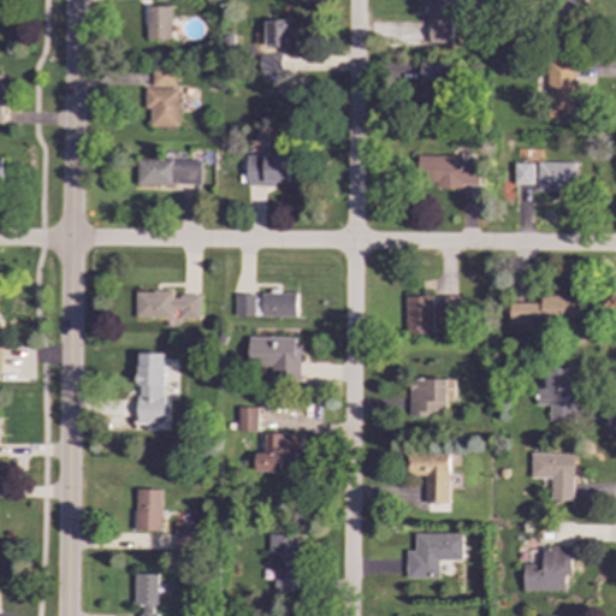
[(420,0),(420,15),(427,16),(427,42),(449,43),(450,0),(420,0)]
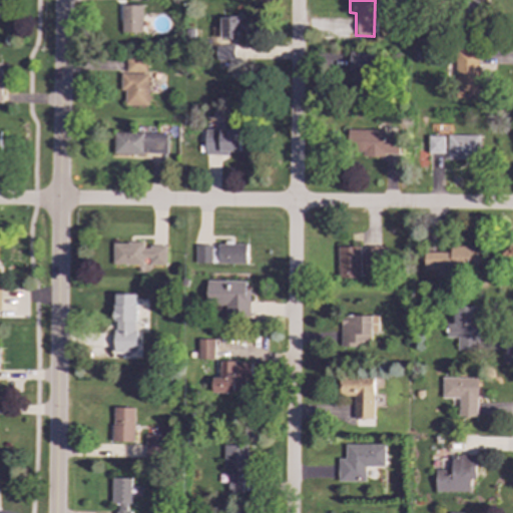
[(142,6),(122,5),(121,33),(141,33),(142,6)]
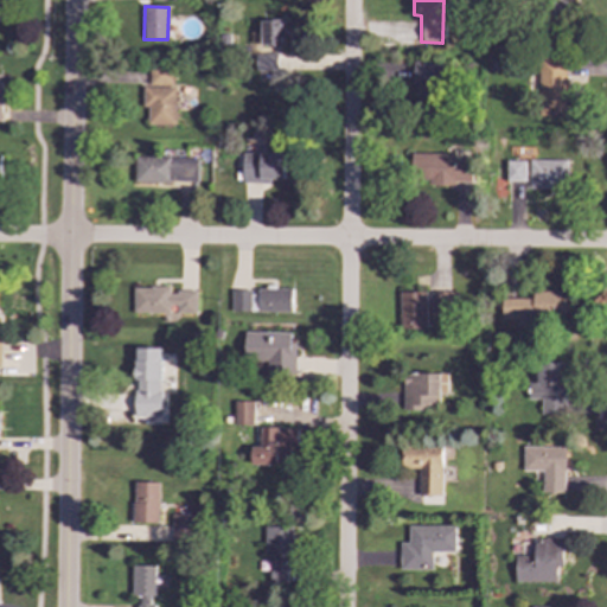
[(262,46),(283,45),(283,20),(261,20),(262,46)]
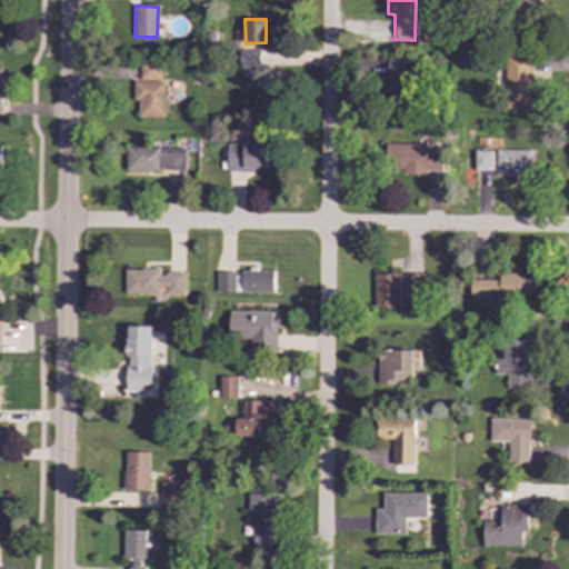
[(259,51),(239,52),(240,75),(251,75),(251,68),(260,67),(259,51)]
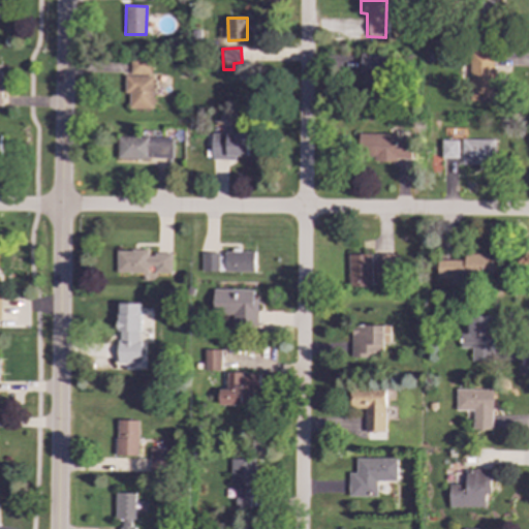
[(496,102),(495,50),(469,50),(471,102),(496,102)]
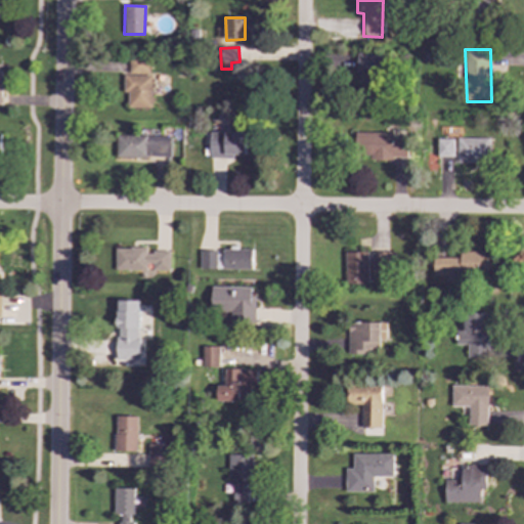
[(355,54),(354,73),(359,74),(359,95),(382,95),(383,55),(355,54)]
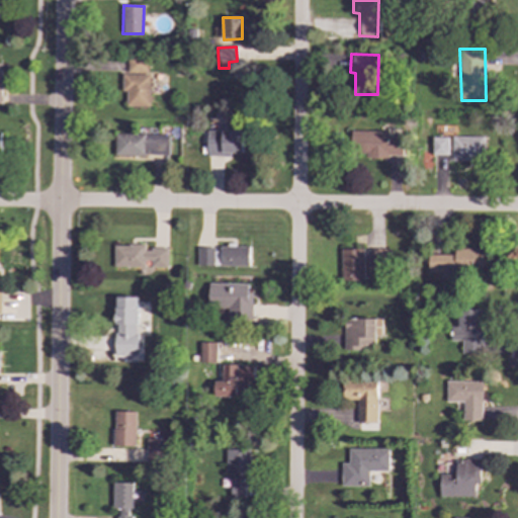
[(147,73),(147,57),(127,57),(127,73),(147,73)]
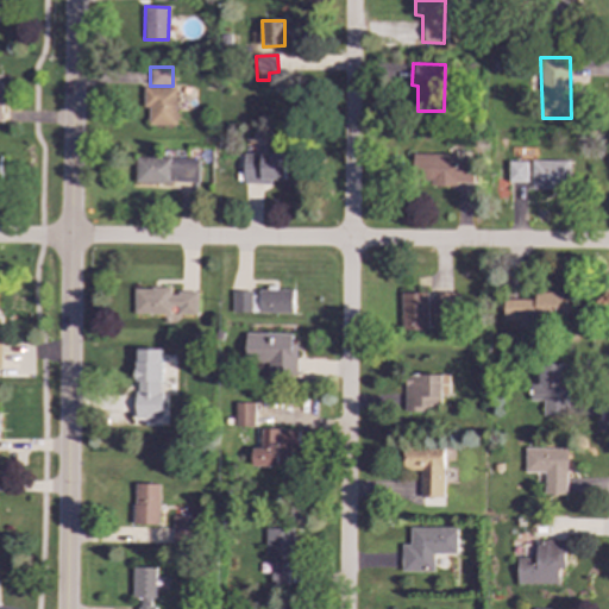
[(176,125),(177,88),(144,87),(143,108),(149,108),(149,125),(176,125)]
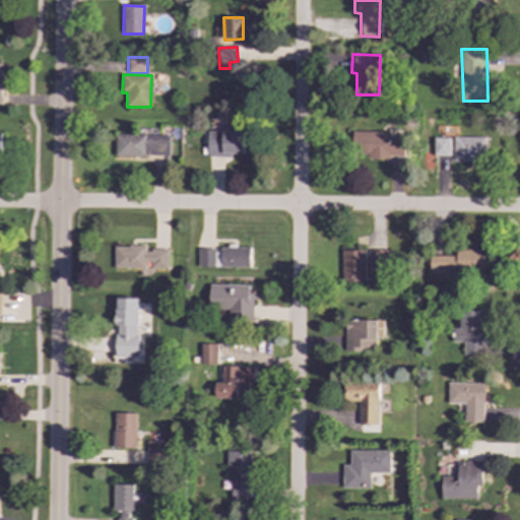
[(244,154),(245,132),(209,131),(209,157),(234,157),(234,154),(244,154)]
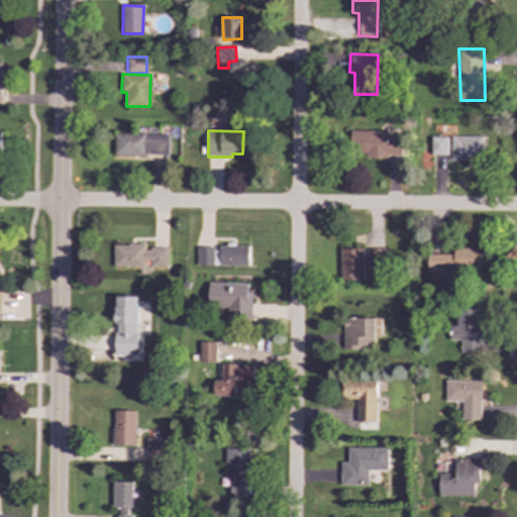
[(389,132),(350,130),(349,156),(401,159),(402,134),(389,134),(389,132)]
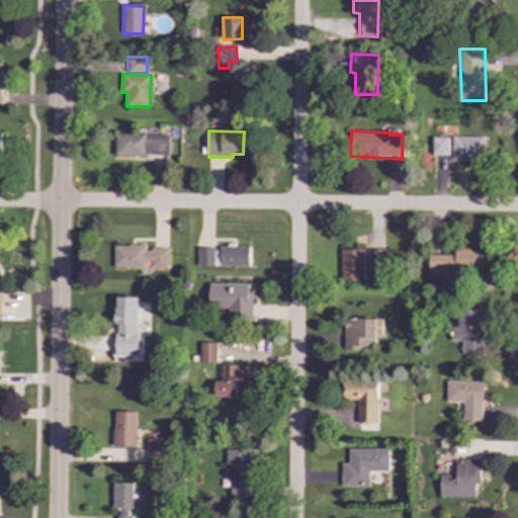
[(115,155),(169,156),(170,136),(115,135),(115,155)]
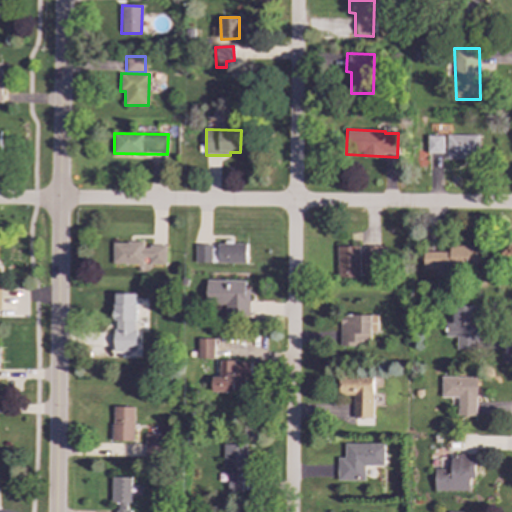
[(447,159),(479,159),(480,136),(448,135),(447,159)]
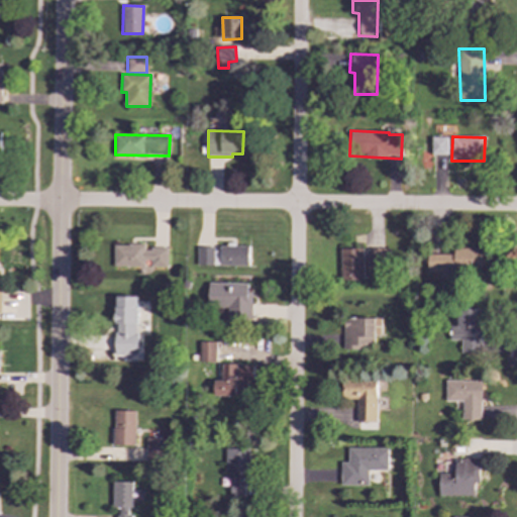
[(114,244),(113,268),(167,268),(167,248),(144,247),(144,244),(114,244)]
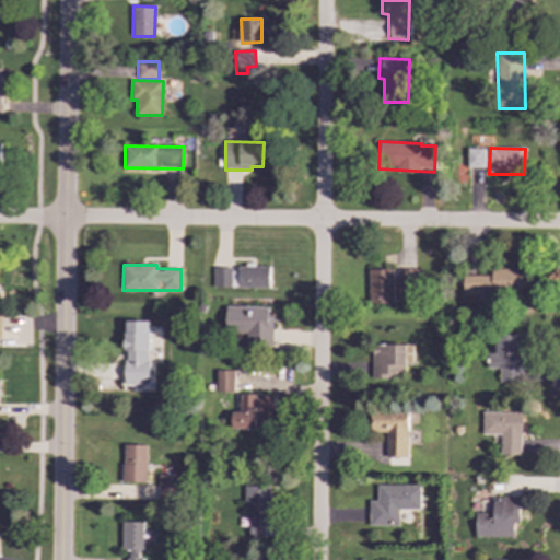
[(269,267),(235,266),(235,268),(213,268),(212,288),(269,289),(269,267)]
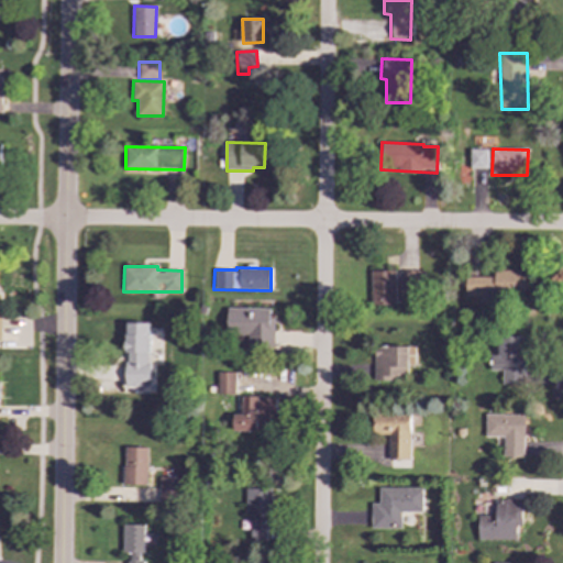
[(395,271),(371,272),(371,306),(396,306),(395,271)]
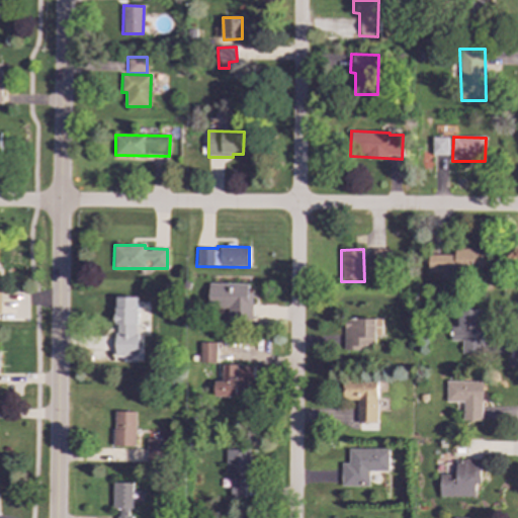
[(454,255),(428,255),(428,273),(483,274),(483,249),(454,249),(454,255)]
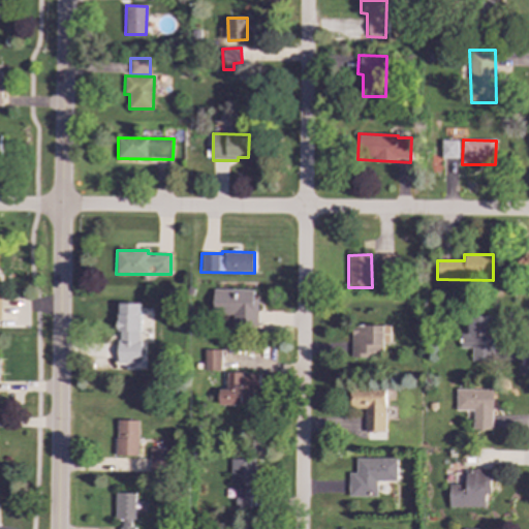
[(253,289),(214,290),(214,314),(232,313),(232,325),(258,325),(257,298),(254,298),(253,289)]
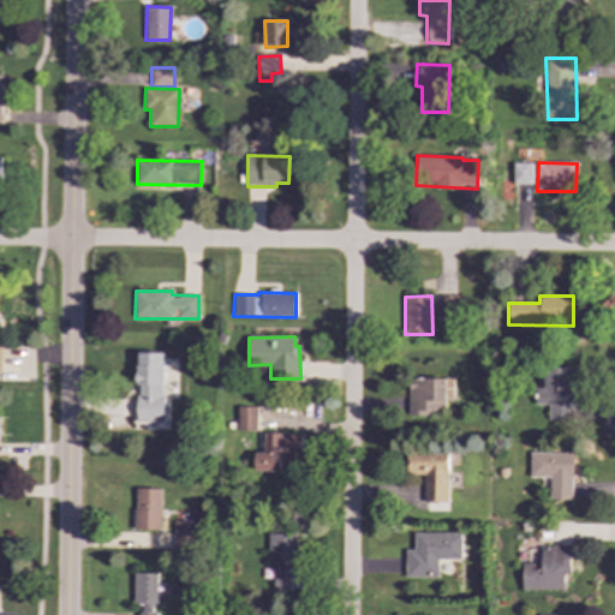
[(163,353),(139,353),(139,364),(137,364),(137,428),(167,428),(168,387),(163,387),(163,353)]
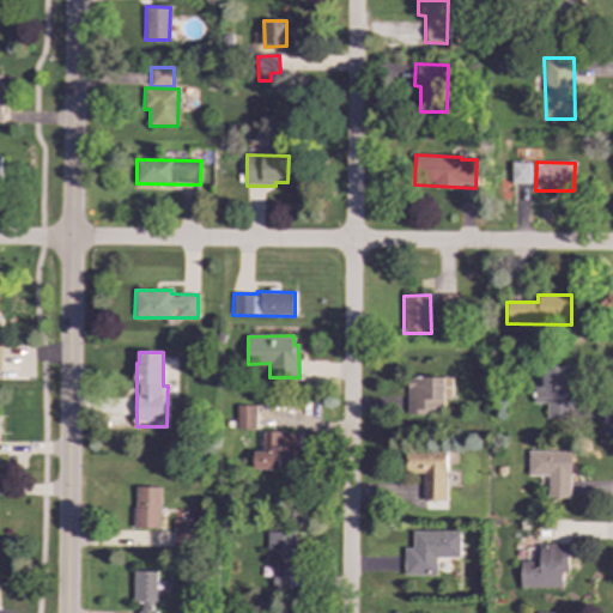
[(571,365),(542,365),(542,386),(534,386),(534,405),(547,405),(547,423),(570,423),(571,365)]
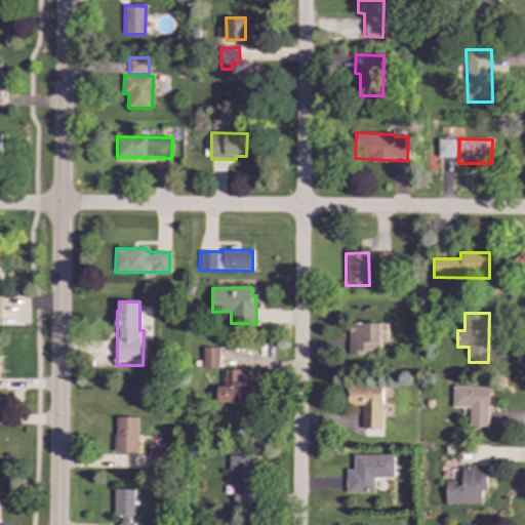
[(387,323),(349,324),(350,362),(368,361),(368,352),(381,352),(380,341),(387,340),(387,323)]
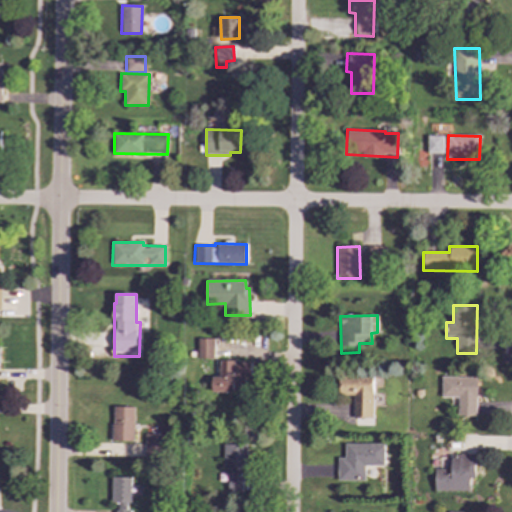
[(198,360),(216,359),(215,339),(198,339),(198,360)]
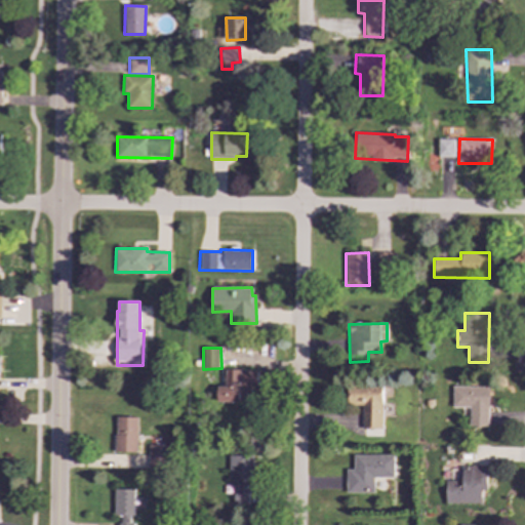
[(226,387),(218,387),(217,404),(255,405),(256,370),(226,370),(226,387)]
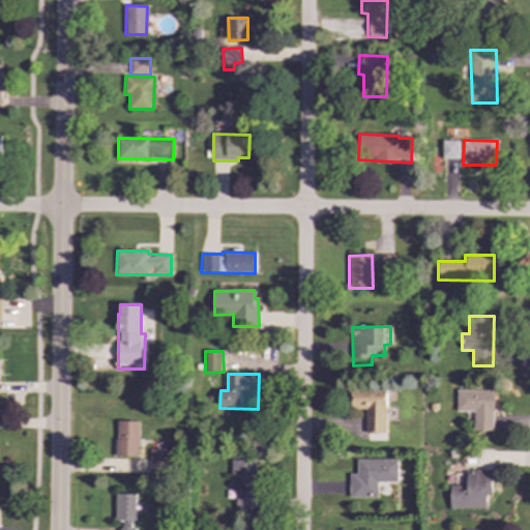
[(366,409),(366,434),(387,434),(386,390),(351,391),(352,409),(366,409)]
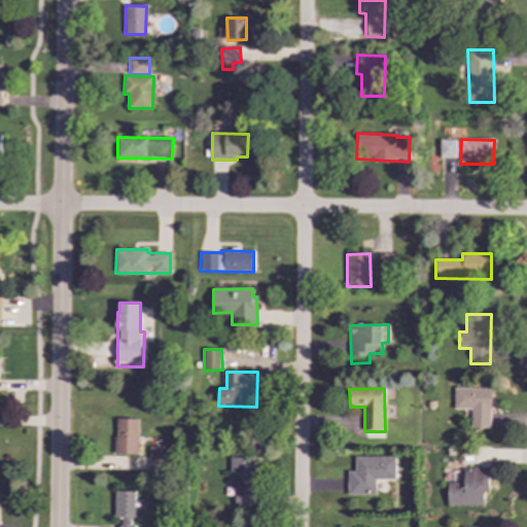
[(454,388),(454,410),(470,410),(471,429),(491,429),(491,388),(454,388)]
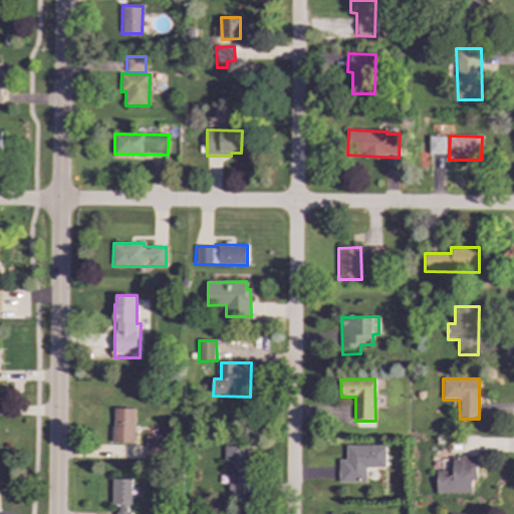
[(135,409),(113,409),(112,445),(134,445),(135,409)]
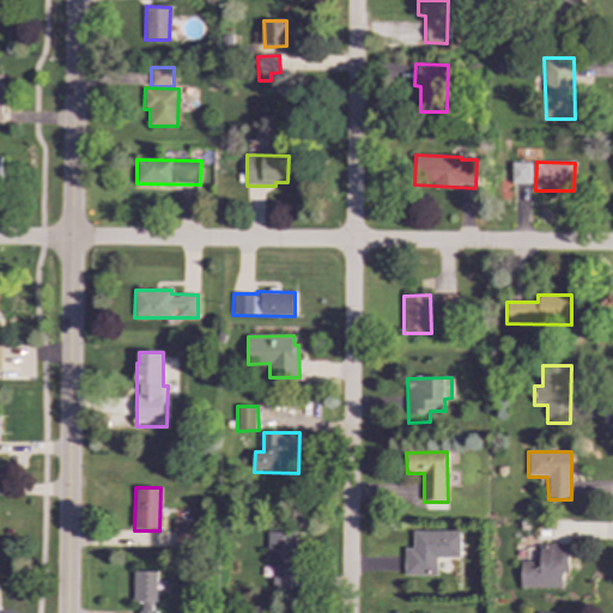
[(195,546),(195,520),(174,520),(174,545),(195,546)]
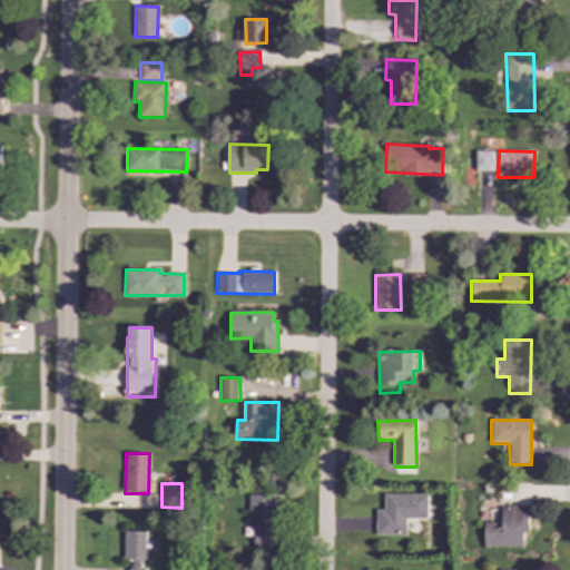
[(251,550),(275,549),(274,492),(249,493),(251,550)]
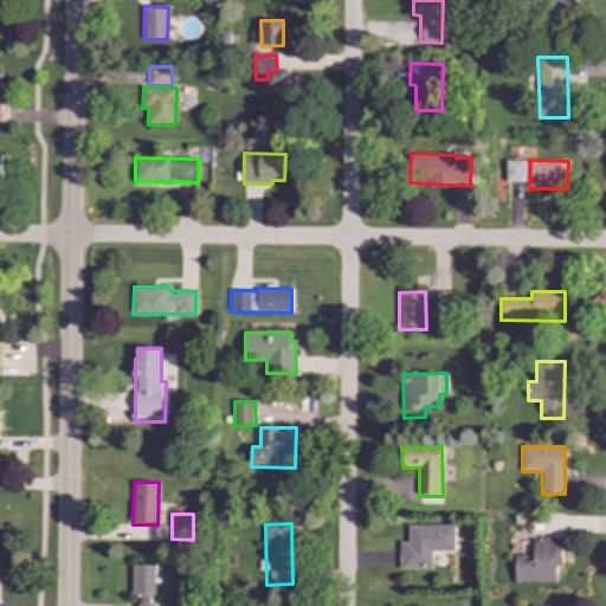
[(456,526),(410,526),(410,542),(400,542),(400,571),(432,569),(432,553),(456,553),(456,526)]
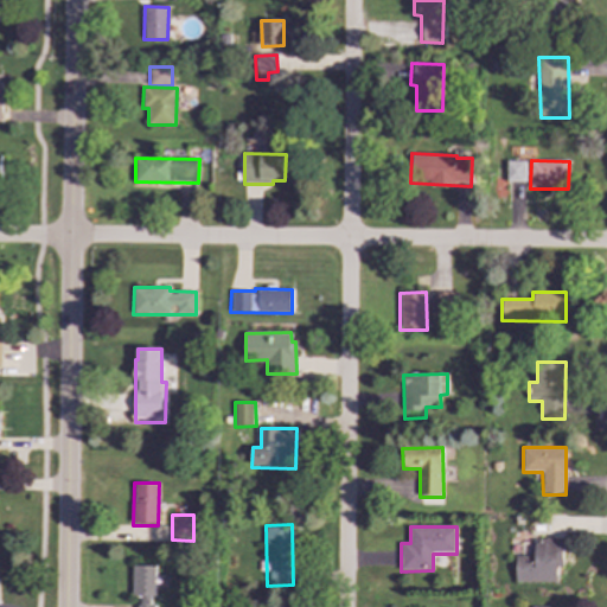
[(516,583),(557,582),(556,568),(563,568),(562,538),(535,540),(535,556),(515,556),(516,583)]
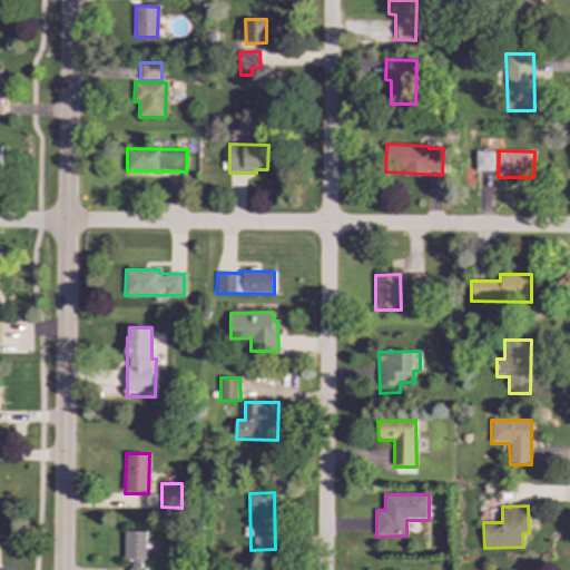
[(145,532),(125,531),(124,560),(130,561),(129,569),(146,569),(146,568),(145,568),(145,532)]
